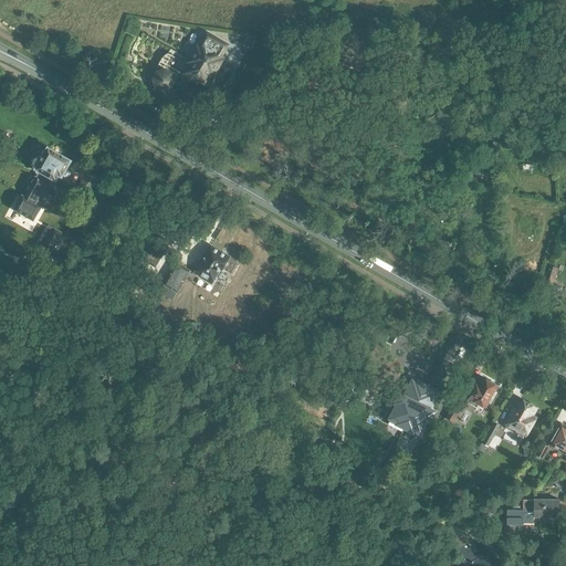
[(198,46),(189,61),(191,63),(186,72),(191,75),(189,79),(198,84),(200,81),(206,83),(211,74),(213,75),(222,60),(220,59),(227,44),(208,33),(200,48),(198,46)]
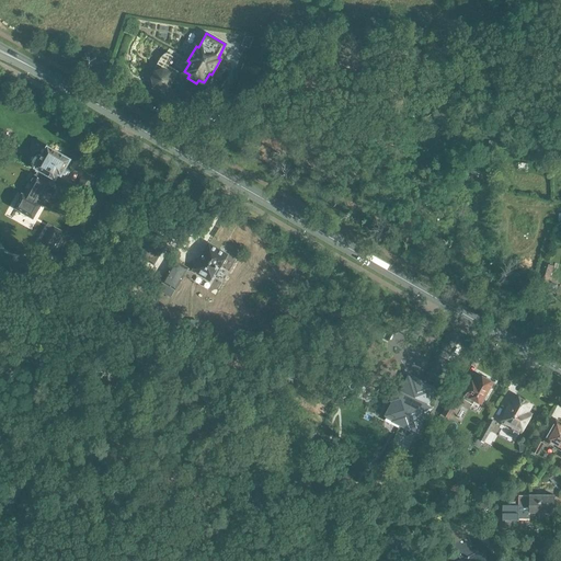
[(243,43),(251,45),(254,37),(245,36),(243,43)]
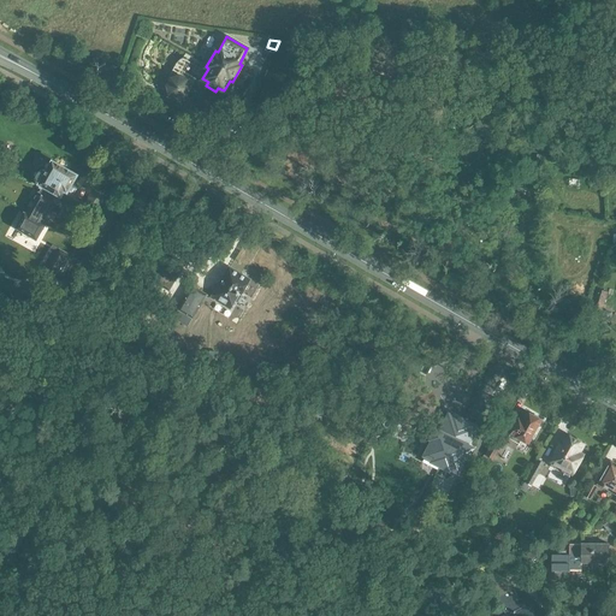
[(191,83),(175,73),(166,89),(182,99),(191,83)]
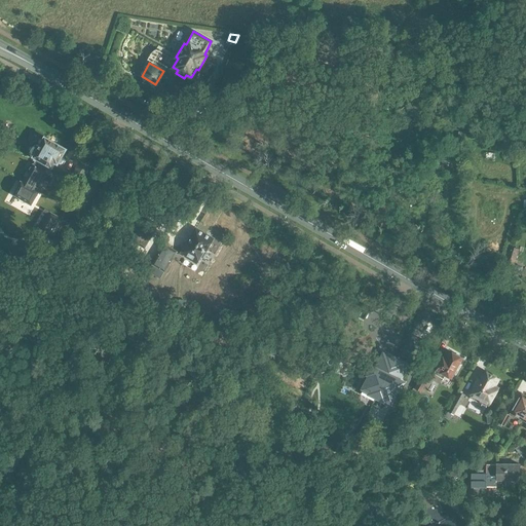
[(37,158),(37,159),(49,165),(52,167),(55,162),(58,164),(59,162),(62,164),(65,159),(62,157),(67,149),(45,137),(40,146),(38,145),(34,146),(31,152),(32,155),(37,158)]
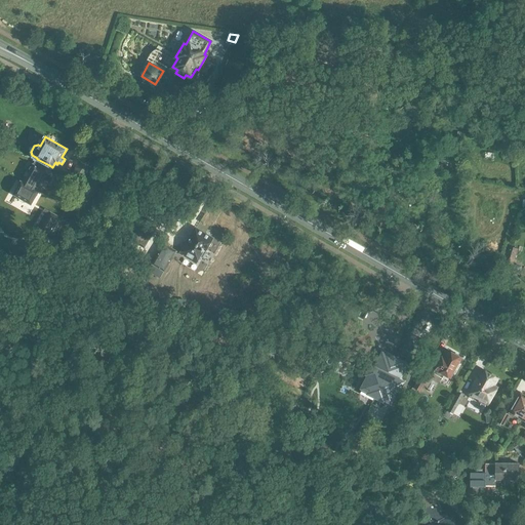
[(36,190),(37,190),(38,188),(37,187),(39,184),(40,184),(46,171),(45,171),(49,165),(37,159),(34,164),(33,164),(29,170),(27,171),(25,175),(25,177),(23,182),(36,190)]
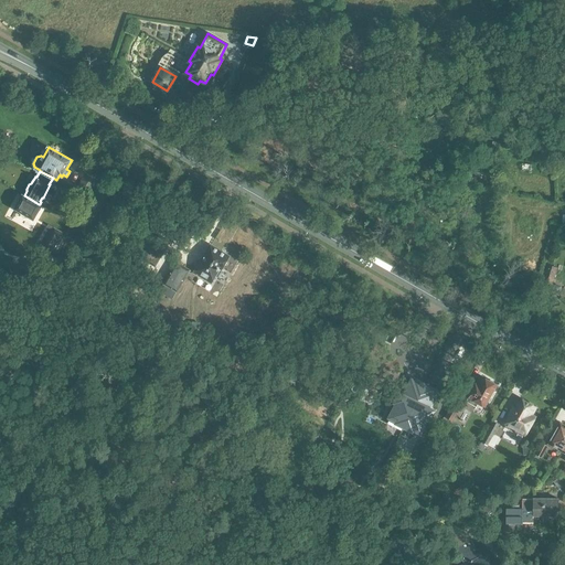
[(97,180),(86,173),(76,191),(87,196),(97,180)]
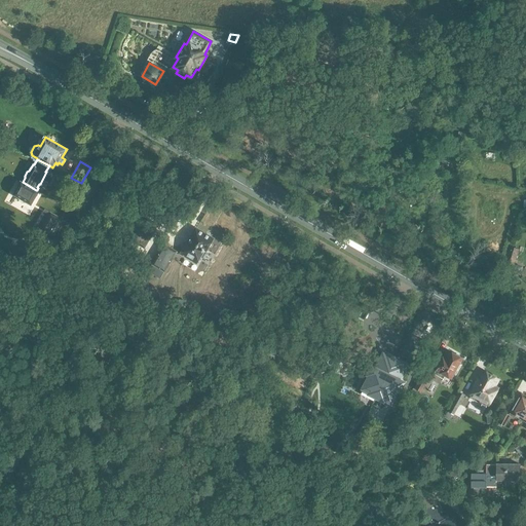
[(39,191),(37,190),(36,190),(23,182),(22,181),(13,194),(19,197),(20,200),(24,202),(26,201),(32,204),(36,197),(35,196),(36,193),(37,194),(39,191)]
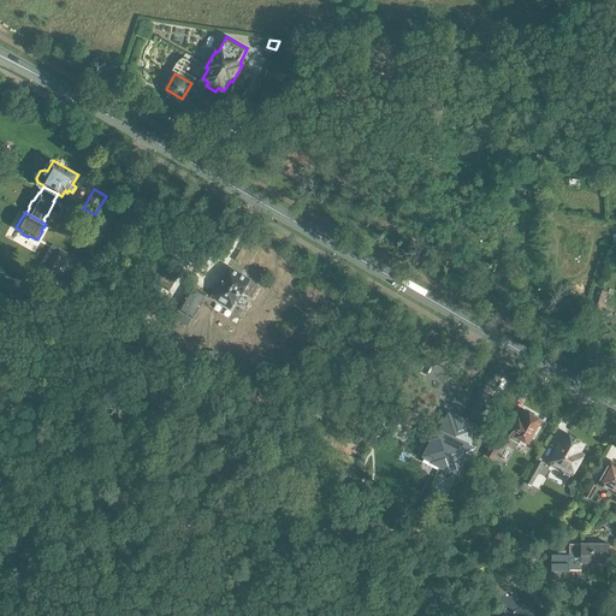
[(83,236),(80,242),(93,249),(96,243),(83,236)]
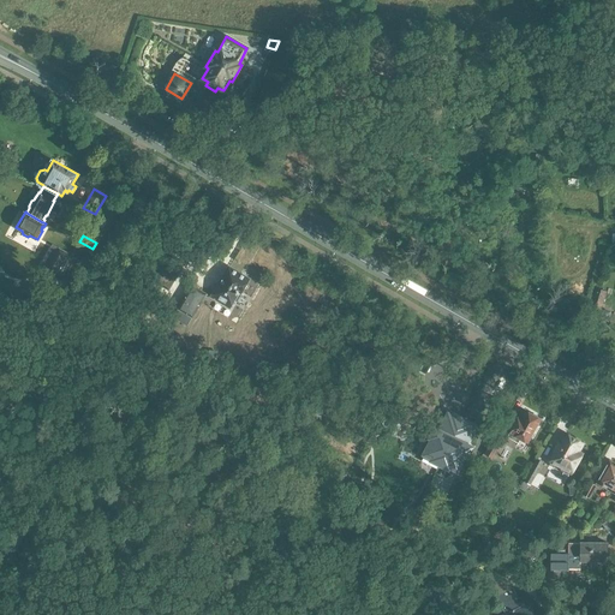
[(75,257),(59,248),(47,270),(61,279),(75,257)]
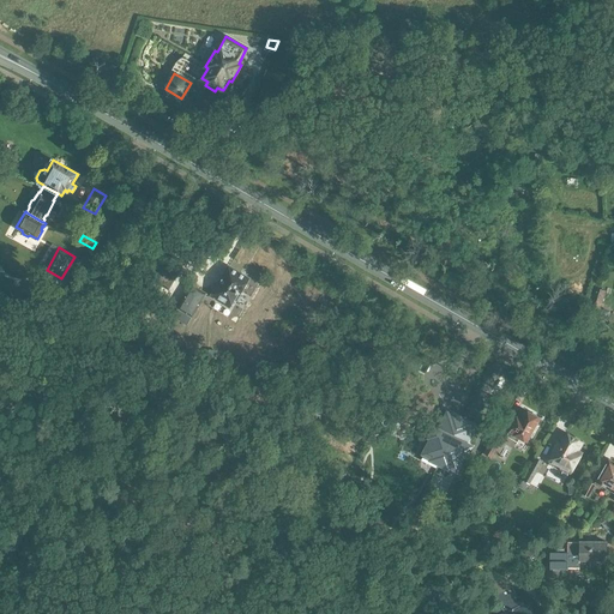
[(247,282),(248,278),(246,277),(245,275),(242,272),(240,274),(229,266),(220,282),(218,283),(210,296),(229,307),(239,292),(240,293),(242,289),(245,288),(247,284),(247,282)]
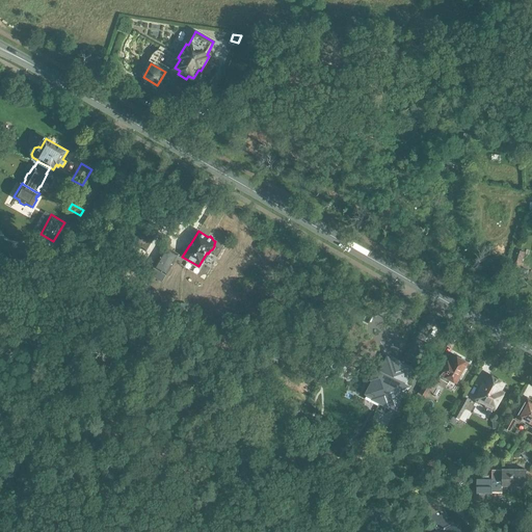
[(151,240),(140,234),(130,250),(147,260),(154,248),(148,245),(151,240)]
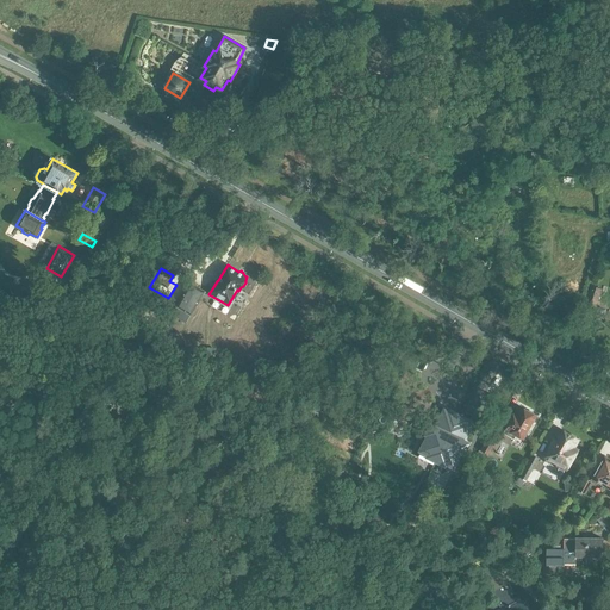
[(191,315),(205,292),(191,282),(176,306),(191,315)]
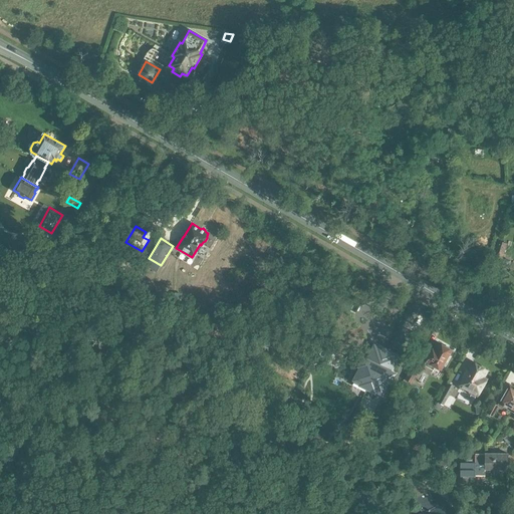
[(497,241),(492,256),(502,259),(507,244),(497,241)]
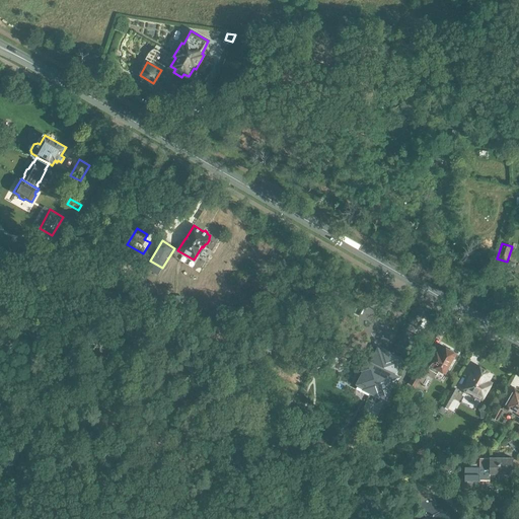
[(448,350),(444,347),(442,352),(439,351),(437,354),(435,355),(434,356),(435,358),(431,365),(432,366),(431,369),(438,373),(439,370),(445,373),(448,369),(450,369),(451,366),(450,364),(456,354),(453,352),(453,351),(450,349),(448,350)]
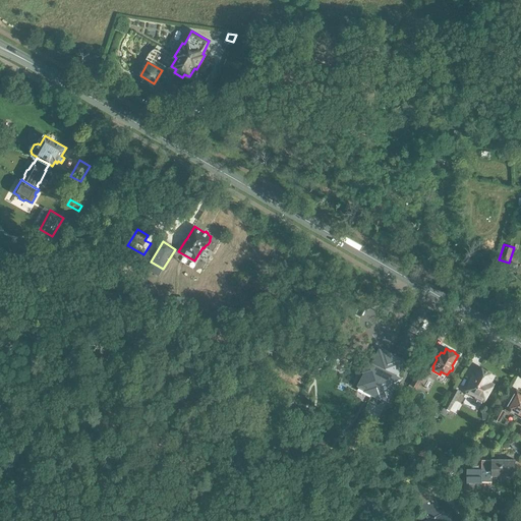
[(361,379),(358,386),(365,389),(365,387),(367,388),(366,390),(373,393),(392,355),(391,355),(391,356),(383,352),(383,350),(381,349),(373,365),(370,364),(369,363),(368,365),(366,368),(365,370),(366,371),(367,371),(363,380),(361,379)]
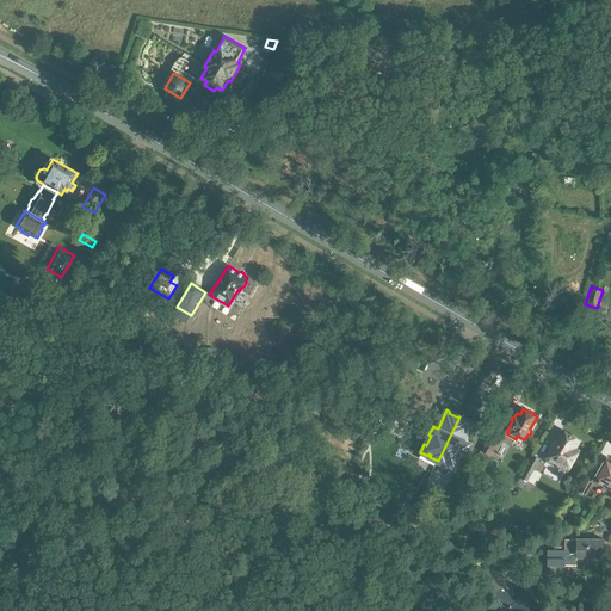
[(460,417),(438,461),(445,466),(446,463),(449,464),(448,466),(456,470),(460,462),(458,461),(462,451),(464,452),(466,450),(468,446),(469,444),(468,444),(467,443),(464,442),(473,424),(471,423),(470,424),(461,419),(461,418),(460,417)]
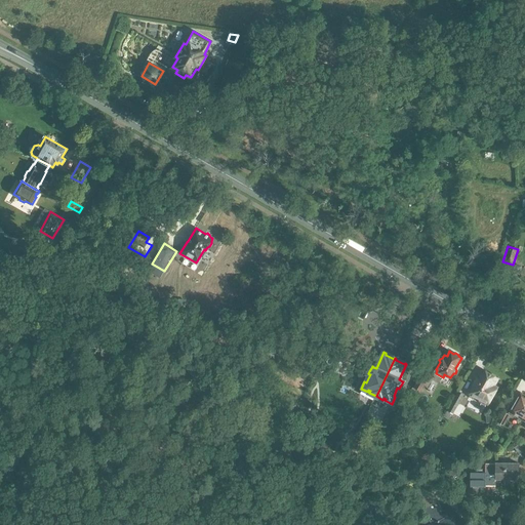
[(490,374),(482,370),(474,385),(475,386),(471,394),(469,396),(474,399),(476,397),(480,399),(480,402),(484,404),(487,403),(488,404),(491,399),(493,398),(494,395),(494,393),(496,389),(495,387),(493,386),(497,378),(495,377),(495,375),(492,373),(491,374),(490,374)]
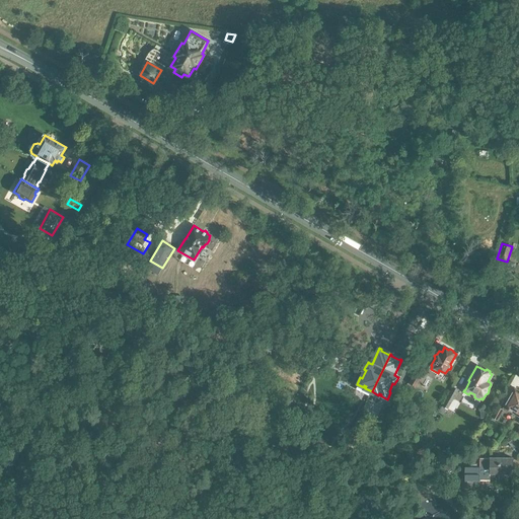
[(418,369),(411,383),(410,383),(416,387),(424,372),(418,369)]
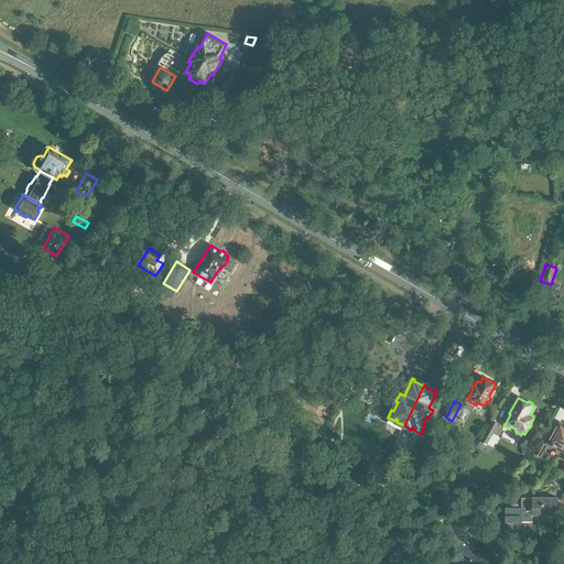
[(495,416),(479,444),(484,447),(488,441),(500,420),(495,416)]
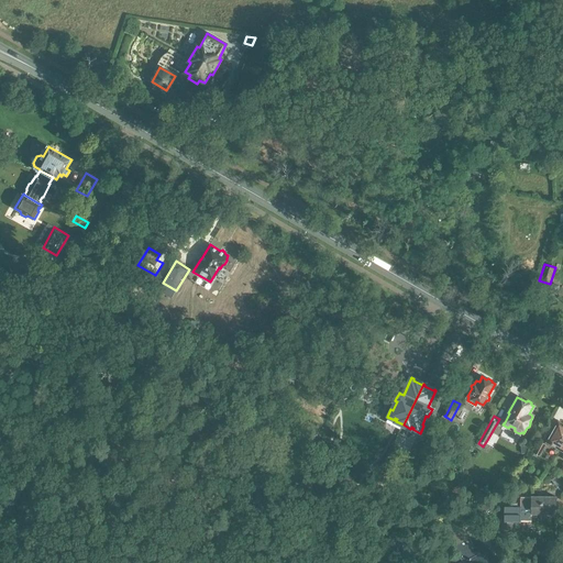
[(560,450),(562,443),(562,423),(559,421),(555,428),(554,427),(545,442),(560,450)]
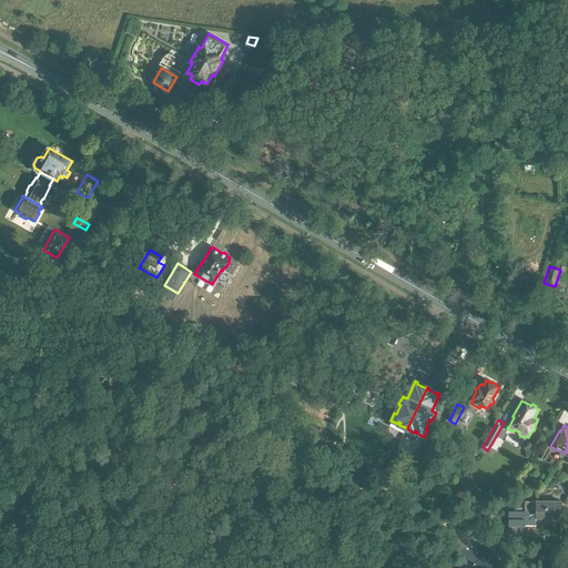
[(545,446),(536,462),(543,465),(551,449),(545,446)]
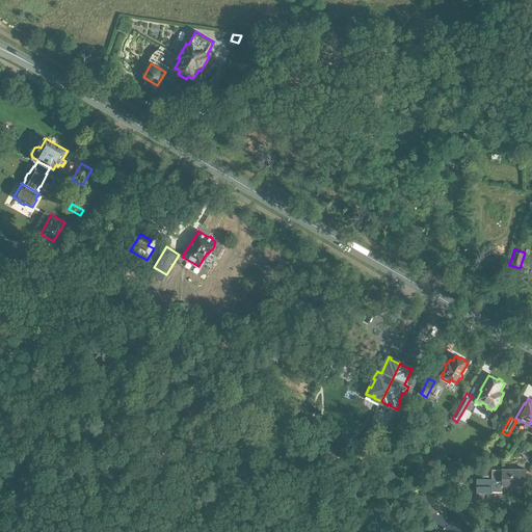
[(521,454),(525,458),(531,453),(528,450),(521,454)]
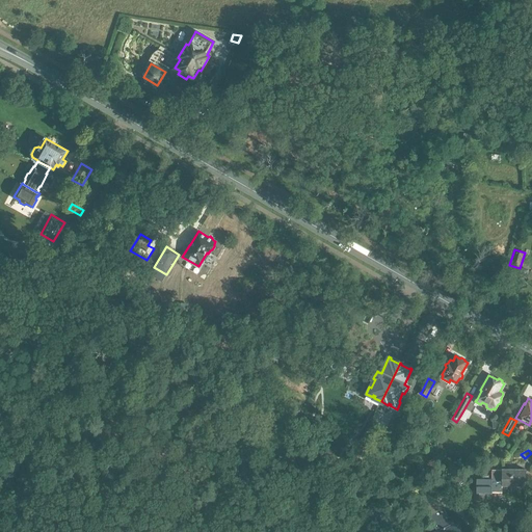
[(491,478),(477,478),(477,494),(493,494),(493,491),(503,491),(503,485),(526,485),(526,469),(502,469),(502,470),(491,470),(491,478)]
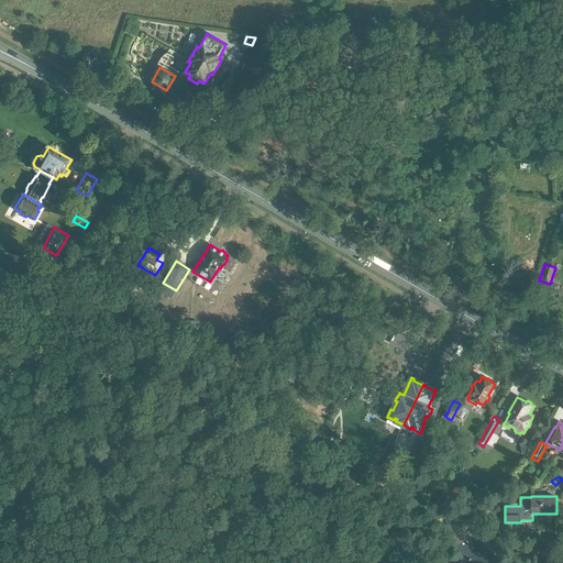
[(487,562),(483,553),(476,556),(472,545),(473,544),(470,538),(467,539),(453,545),(456,552),(459,551),(464,562),(462,562),(487,562)]
